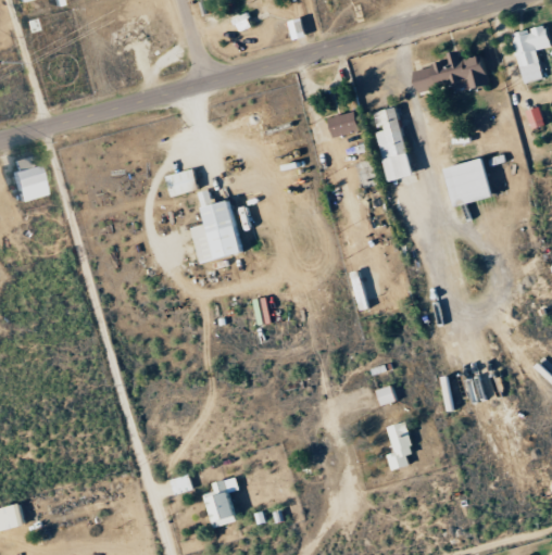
[(231,16),(236,30),(249,27),(246,13),(231,16)]
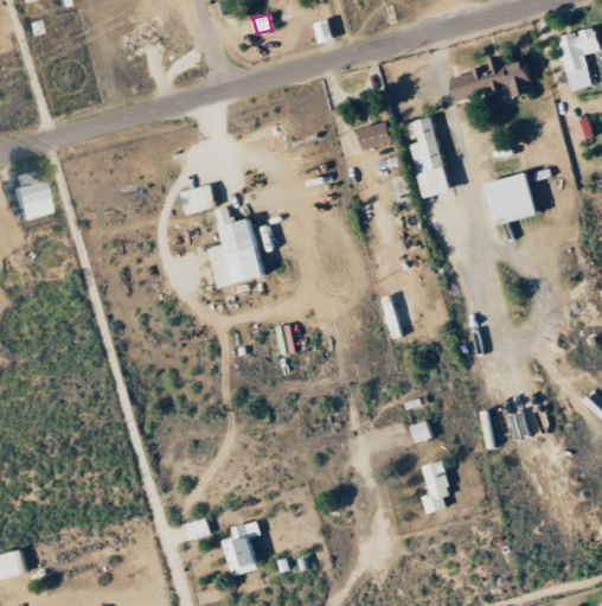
[(333,39),(327,19),(313,24),(319,43),(333,39)]
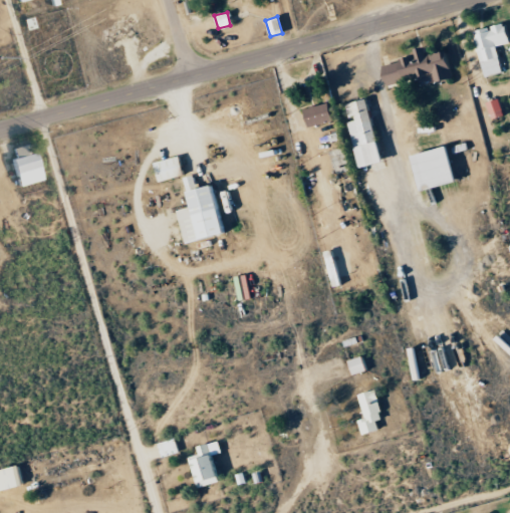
[(500,72),(494,45),(507,42),(503,22),(489,25),(489,27),(471,30),(480,76),(500,72)]
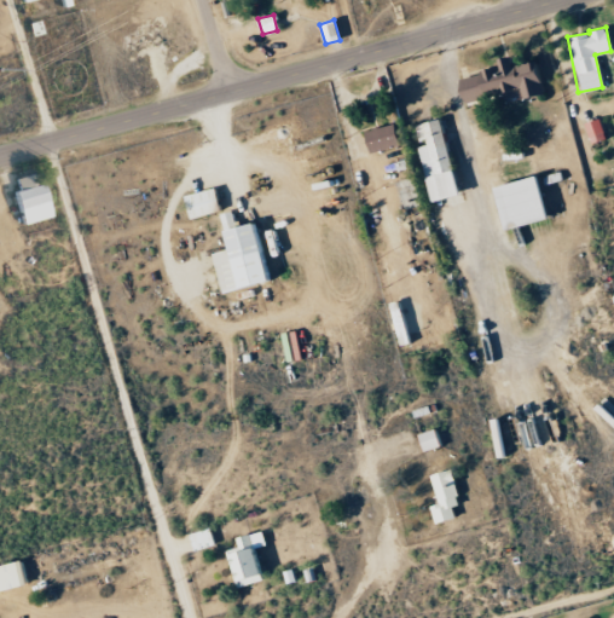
[(465,103),(517,90),(520,99),(543,94),(533,56),(499,64),(500,67),(458,78),(465,103)]
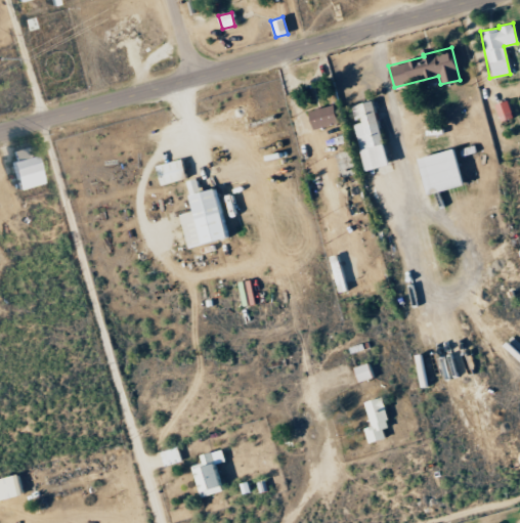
[(364,171),(387,166),(374,100),(349,105),(353,122),(364,171)]
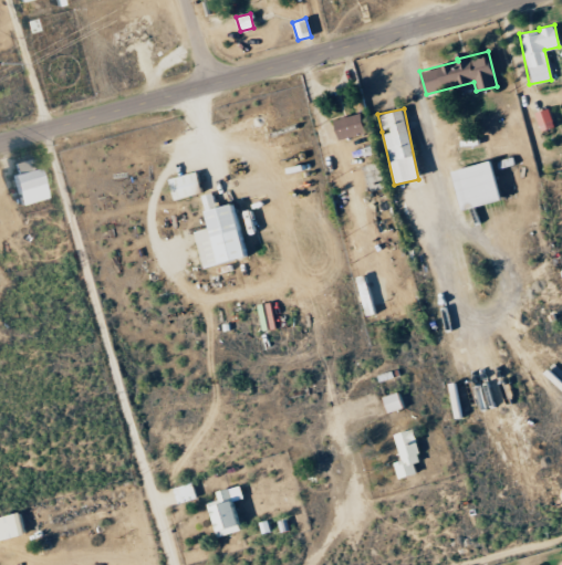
[(540,132),(552,127),(547,108),(533,112),(540,132)]
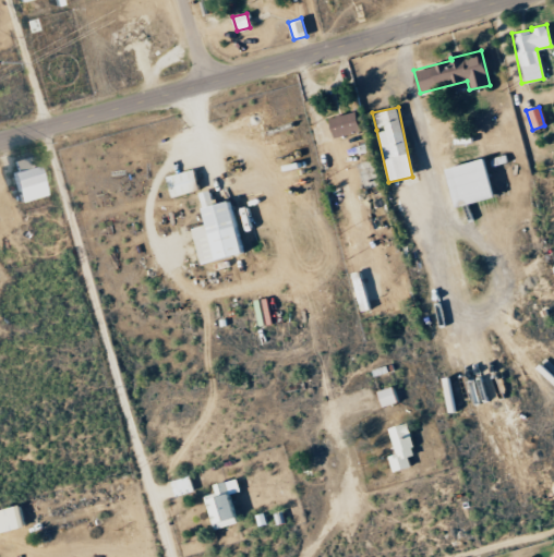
[(327,118),(333,137),(360,130),(356,111),(327,118)]
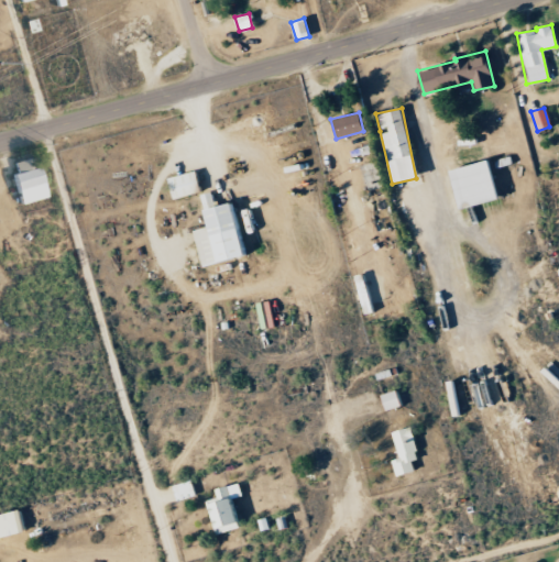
[(42,197),(33,156),(11,162),(13,173),(10,174),(17,202),(42,197)]
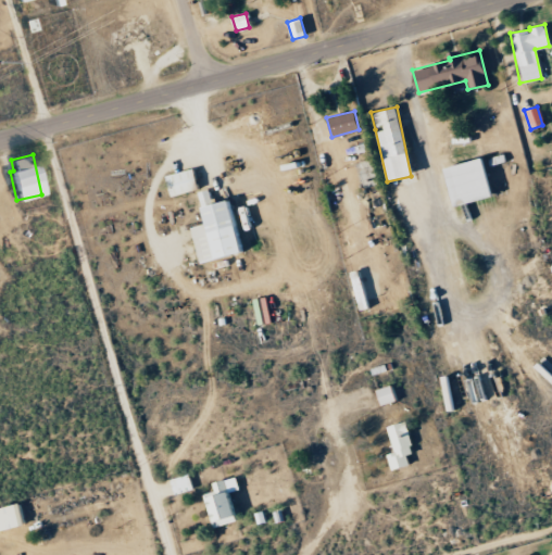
[(492,198),(484,159),(444,168),(454,206),(492,198)]
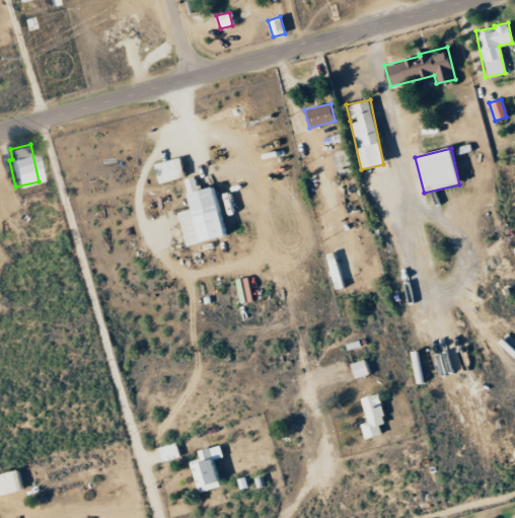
[(159,183),(185,177),(179,157),(154,163),(159,183)]
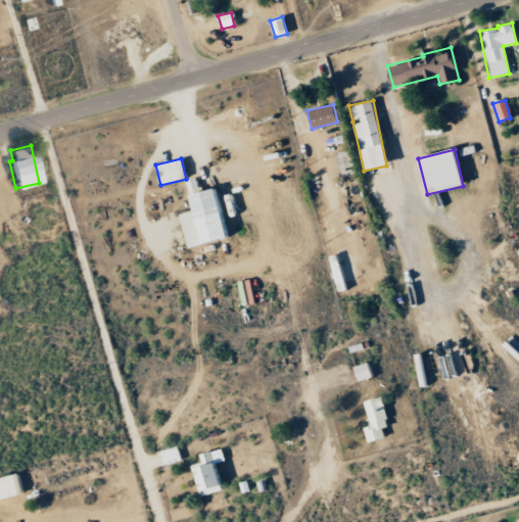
[(228,238),(217,188),(198,192),(195,178),(186,180),(193,210),(180,214),(188,247),(228,238)]
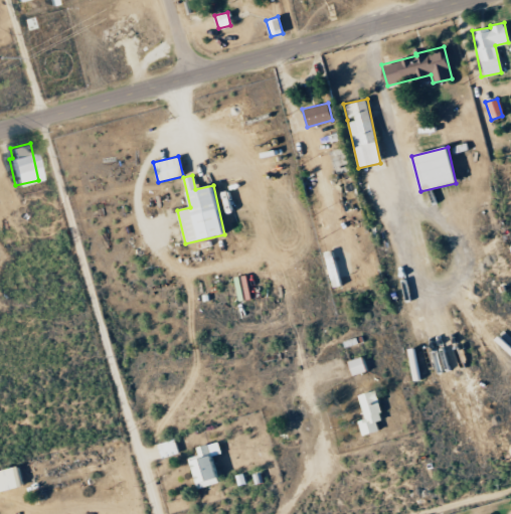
[(510,340),(502,331),(494,340),(510,356),(510,340)]
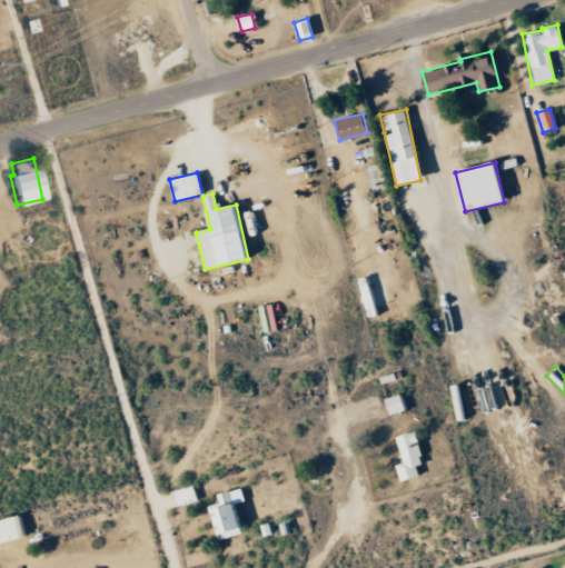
[(389,415),(404,409),(399,394),(384,398),(389,415)]
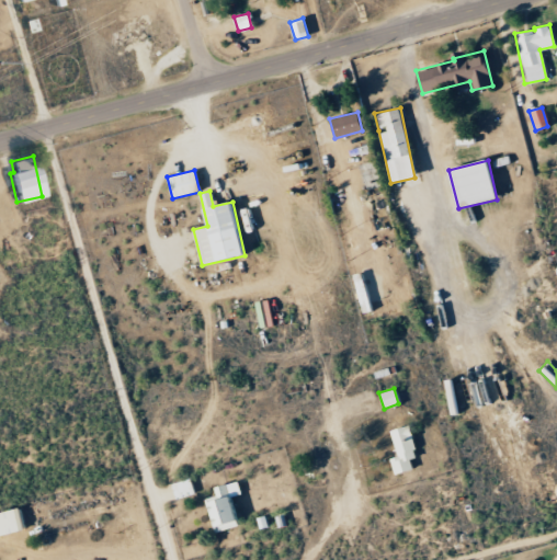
[(396,456),(388,458),(394,473),(411,469),(409,459),(417,457),(408,424),(389,430),(396,456)]
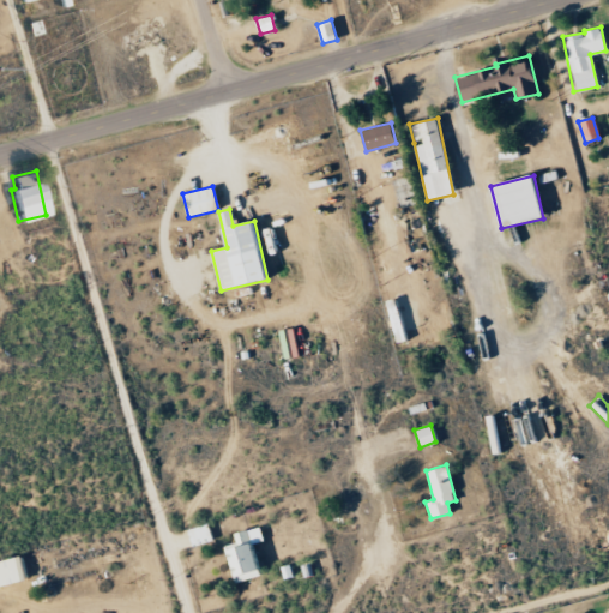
[(233,533),(235,541),(222,545),(233,582),(261,574),(253,542),(261,540),(258,526),(233,533)]
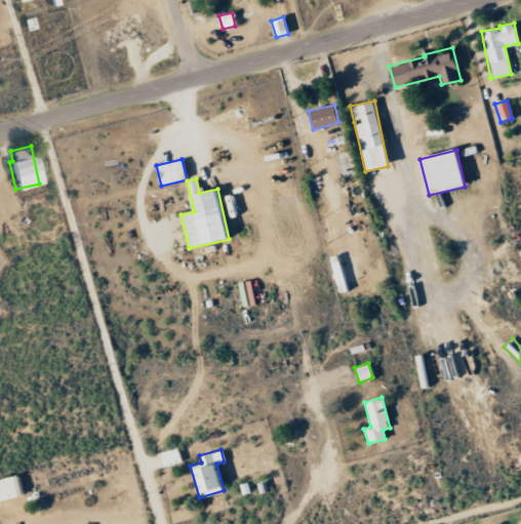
[(0,499),(22,496),(17,475),(0,478),(0,499)]
